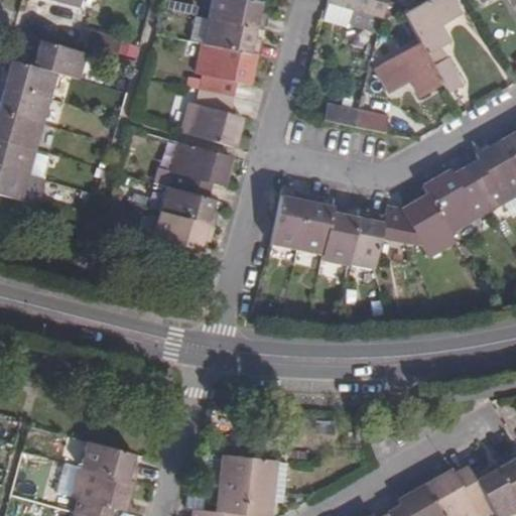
[(240,0),(213,0),(208,19),(212,20),(258,30),(263,30),(266,16),(261,15),(263,5),(240,0)]
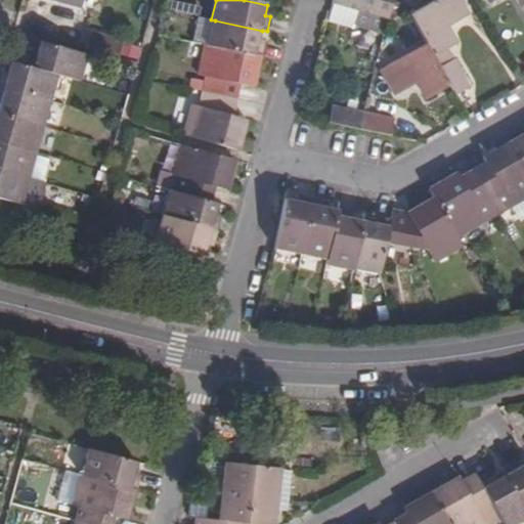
[(387,18),(391,0),(333,0),(333,3),(334,4),(358,10),(353,29),(382,36),(387,18)]
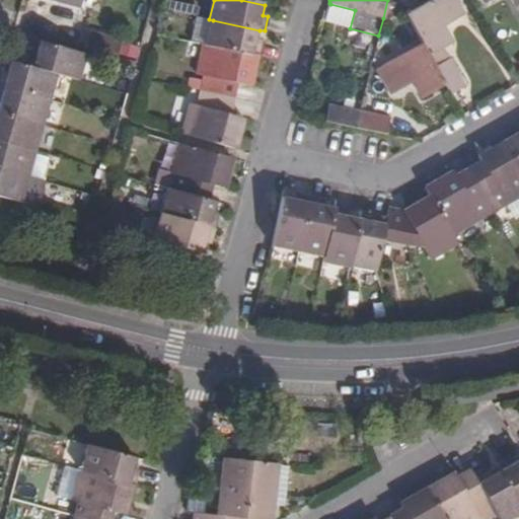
[(446,85),(450,93),(466,84),(450,57),(448,58),(442,47),(453,41),(444,23),(462,13),(454,0),(427,0),(404,13),(423,45),(429,55),(434,65),(446,85)]
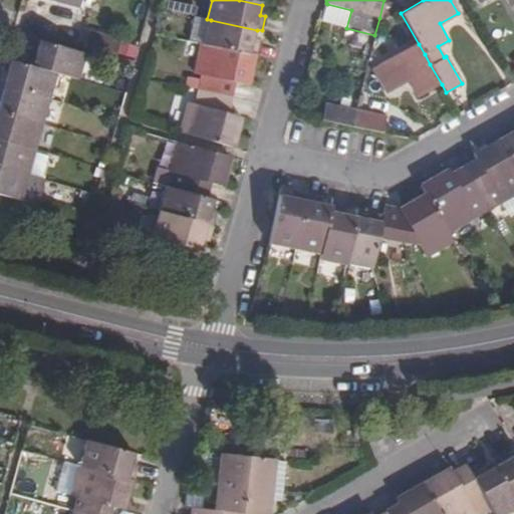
[(346,28),(351,10),(327,4),(322,21),(346,28)]
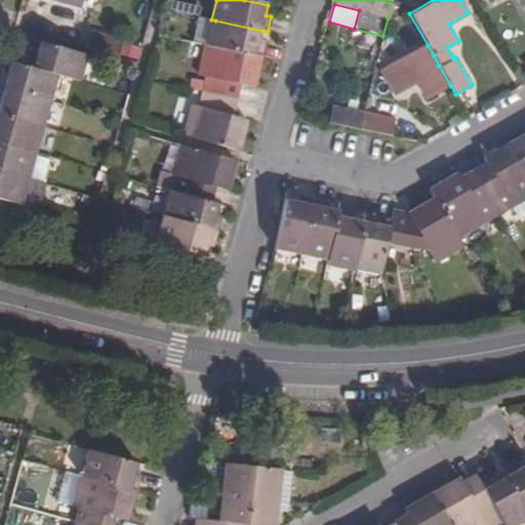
[(215,21),(209,46),(261,57),(266,42),(260,41),(263,31),(215,21)]
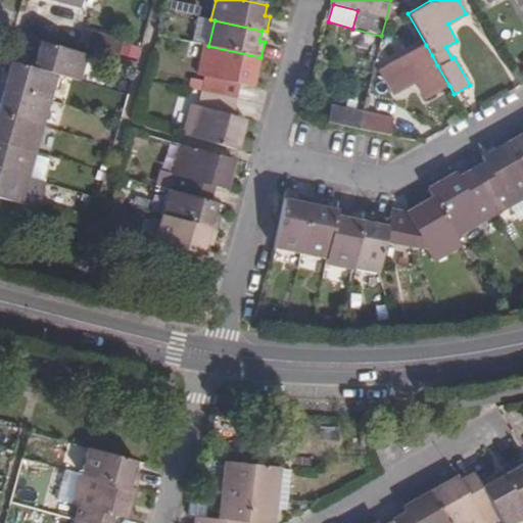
[(93,33),(88,49),(120,57),(124,41),(93,33)]
